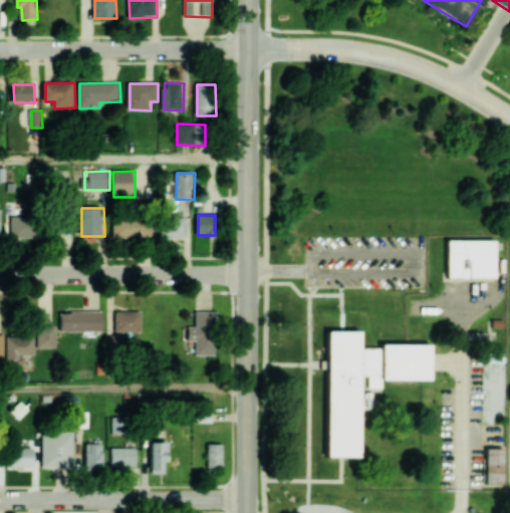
[(37,217),(12,218),(13,239),(38,238),(37,217)]
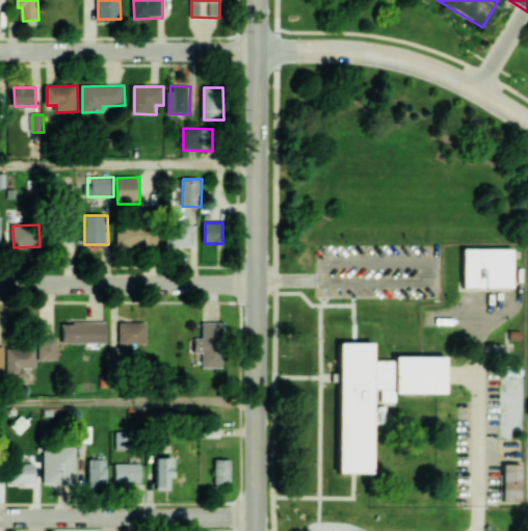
[(195,227),(167,226),(167,246),(194,247),(195,227)]
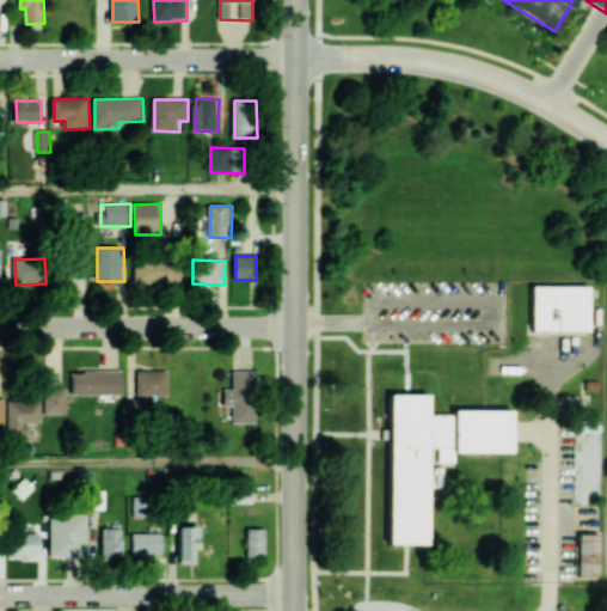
[(135,264),(136,288),(185,286),(184,262),(135,264)]
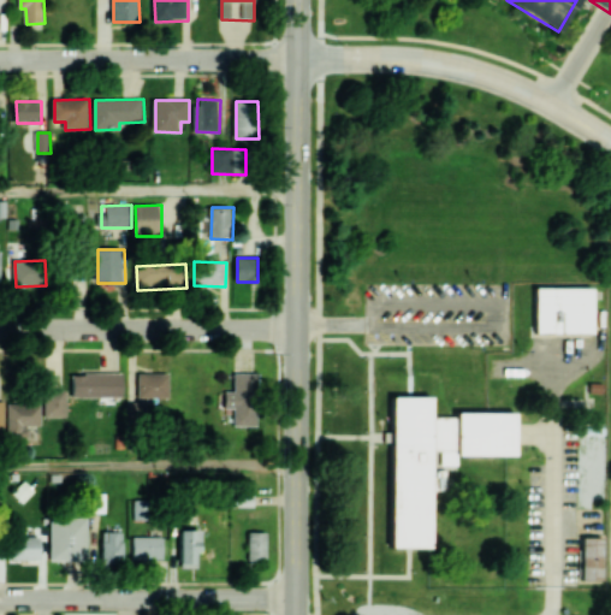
[(537,288),(537,333),(594,333),(594,288),(537,288)]
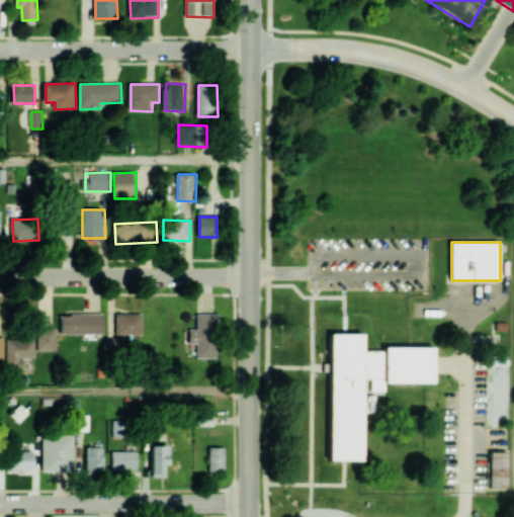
[(63,335),(104,334),(104,315),(62,315),(63,335)]
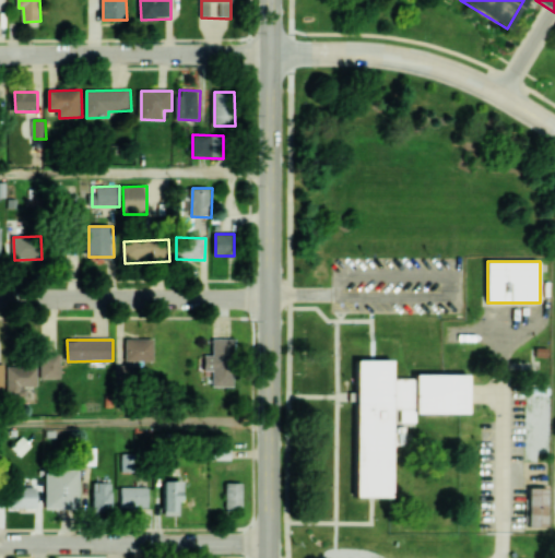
[(126,360),(154,361),(155,340),(127,340),(126,360)]
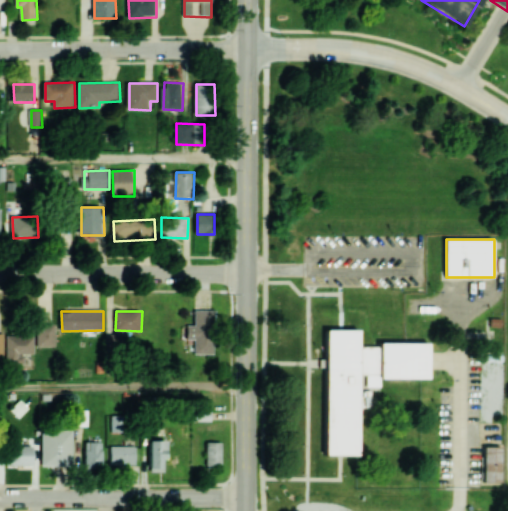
[(196,354),(216,354),(215,311),(196,311),(196,326),(184,326),(184,340),(196,340),(196,354)]
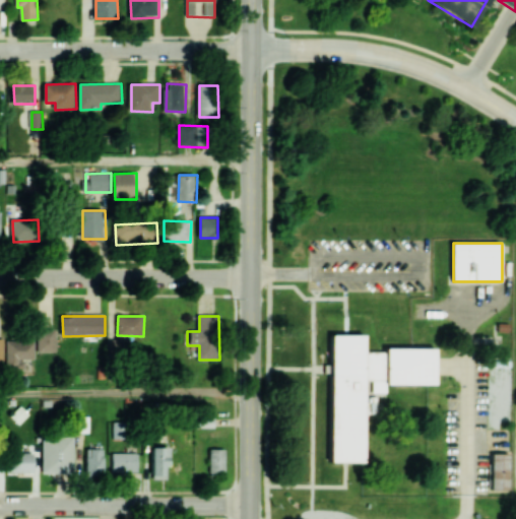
[(58,352),(58,330),(39,330),(39,352),(58,352)]
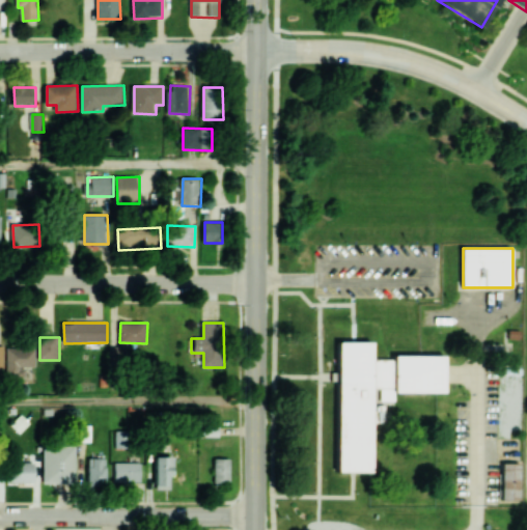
[(338,342),(370,342),(371,360),(395,360),(395,355),(446,355),(447,394),(395,394),(395,401),(385,401),(385,421),(370,421),(371,471),(339,471),(338,342)]
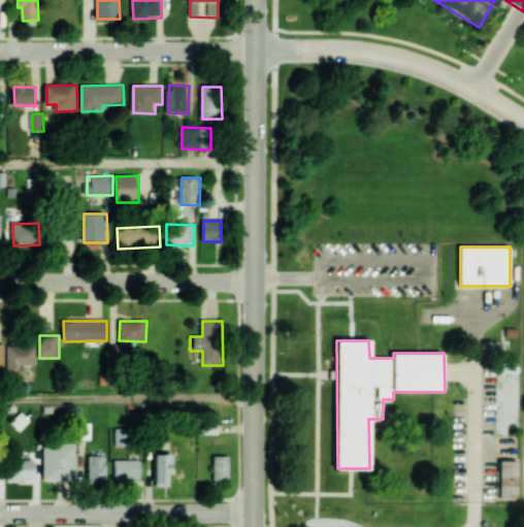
[(127,359),(127,346),(112,346),(112,359),(127,359)]
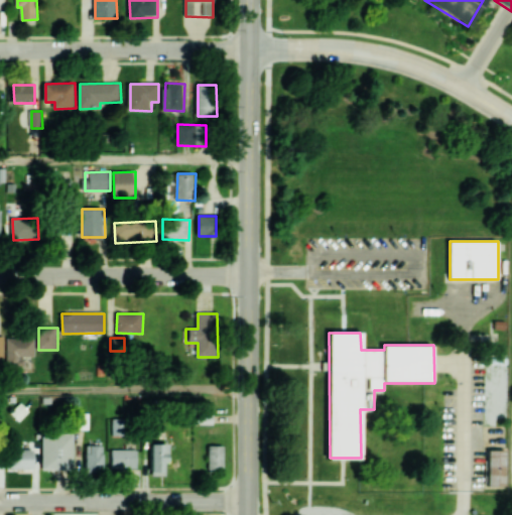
[(8,367),(28,367),(28,358),(36,358),(36,339),(8,339),(8,367)]
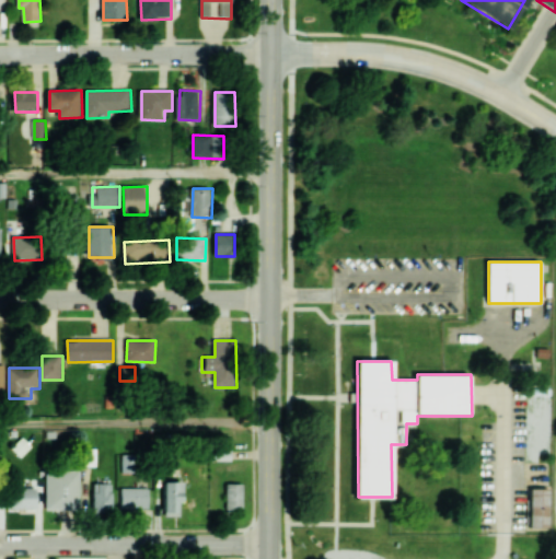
[(232,462),(233,450),(213,450),(213,461),(232,462)]
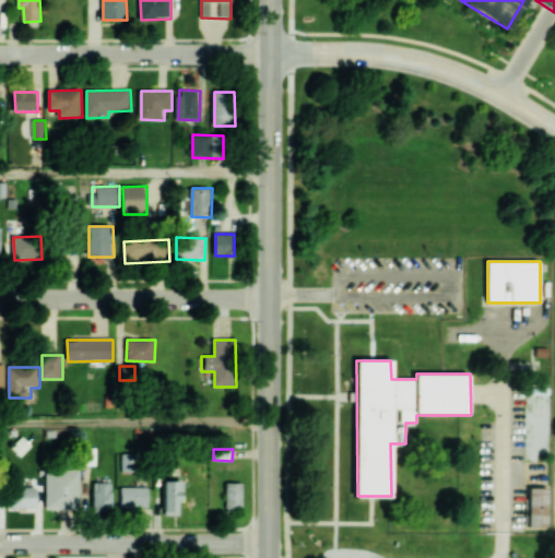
[(48,509),(81,509),(81,470),(47,470),(48,509)]
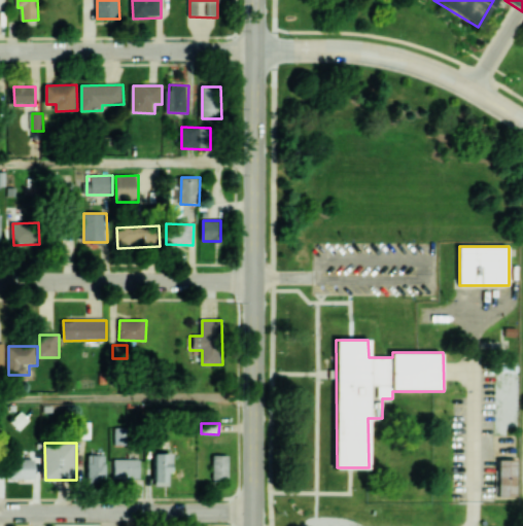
[(155,454),(157,486),(172,486),(172,454),(155,454)]
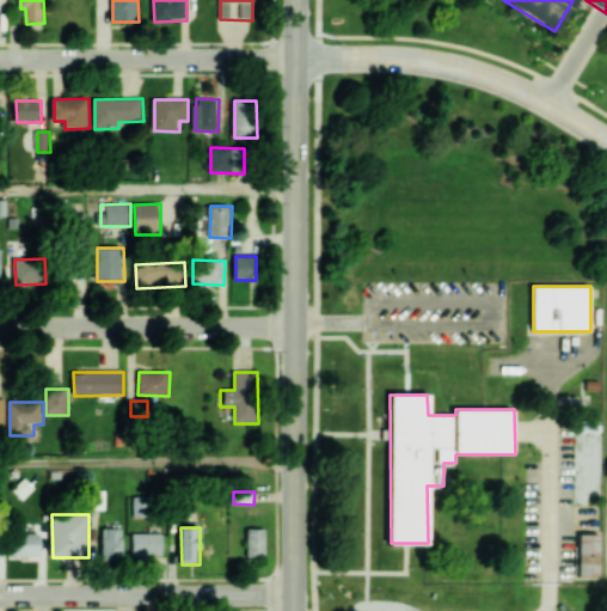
[(124,530),(104,529),(103,562),(123,563),(124,530)]
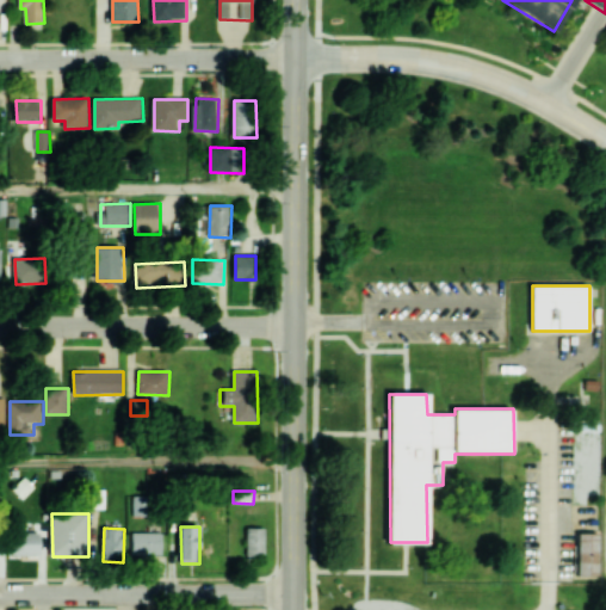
[(248,556),(266,556),(266,529),(248,528),(248,556)]
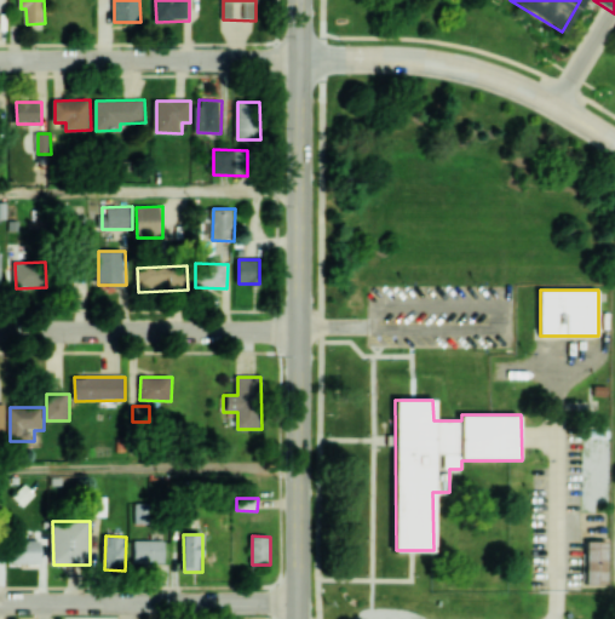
[(42,565),(42,540),(13,540),(13,565),(42,565)]
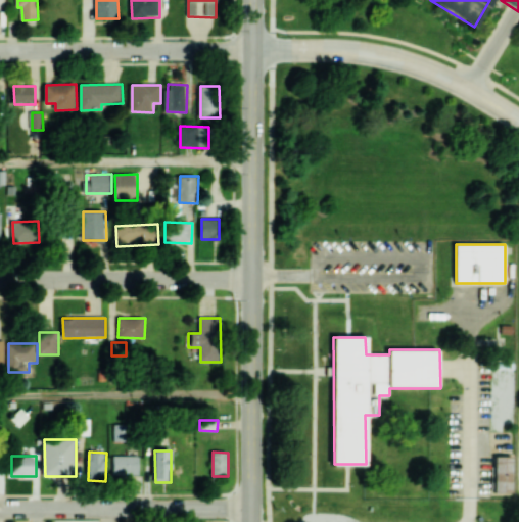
[(141,456),(114,457),(114,475),(141,475),(141,456)]
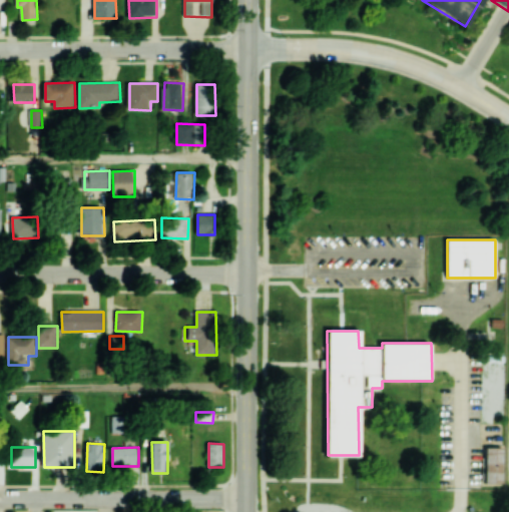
[(485,483),(503,484),(504,448),(486,448),(485,483)]
